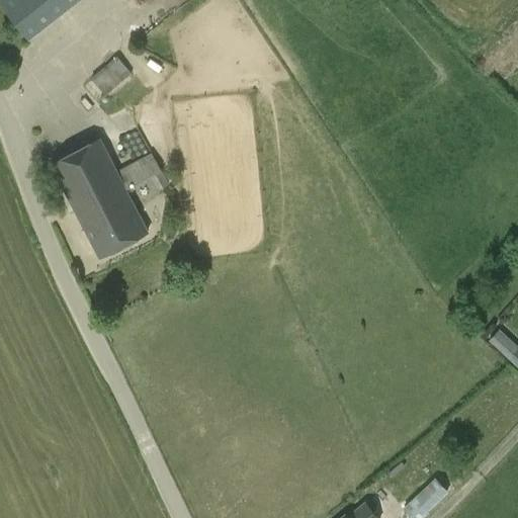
[(0,0),(0,4),(29,40),(80,0),(0,0)]
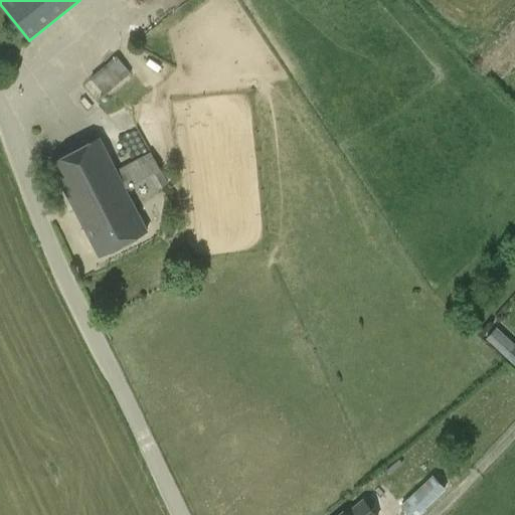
[(105,94),(130,71),(115,54),(90,76),(105,94)]
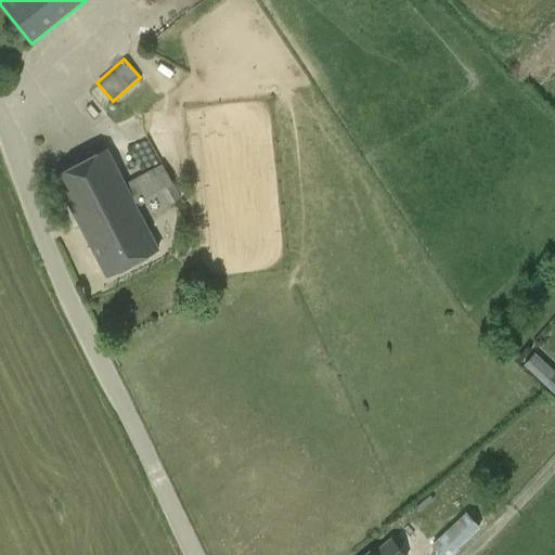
[(162,163),(125,183),(106,149),(54,176),(106,276),(133,262),(137,265),(144,260),(145,256),(158,249),(134,203),(158,190),(167,205),(180,197),(162,163)]
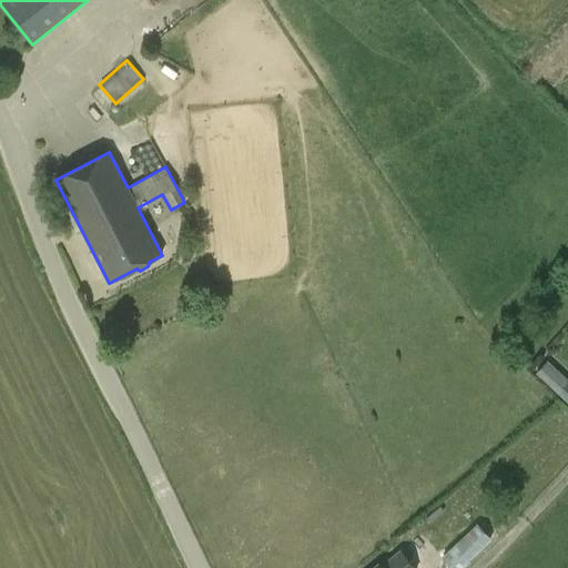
[(534,372),(567,403),(567,379),(546,358),(534,372)]
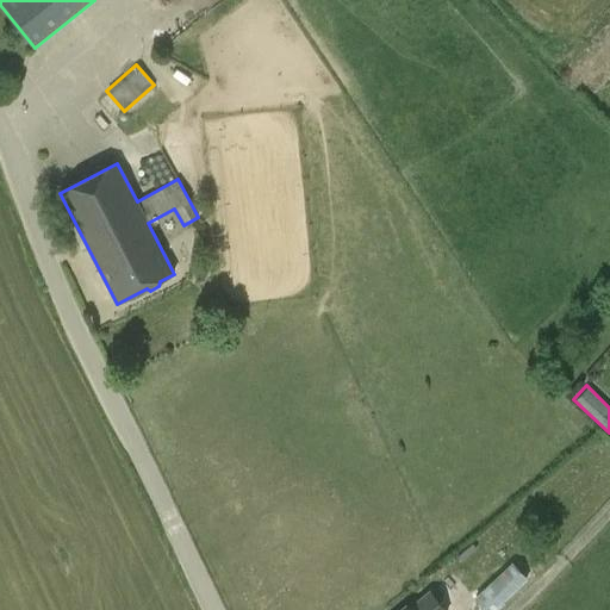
[(430,587),(406,609),(405,608),(402,609),(448,609),(447,609),(468,591),(452,573),(466,561),(471,566),(514,533),(503,520),(460,553),(459,552),(453,556),(450,553),(422,578),(430,587)]
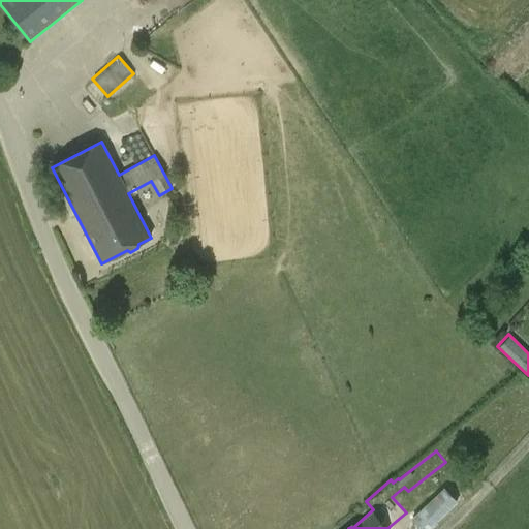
[(450,483),(444,488),(411,520),(419,528),(429,528),(458,502),(464,497),(450,483)]
